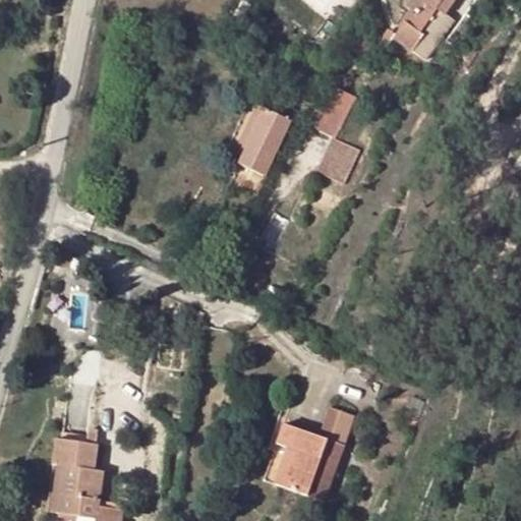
[(398,0),(399,3),(411,11),(393,39),(412,52),(423,36),(420,34),(437,10),(444,15),(454,0),(398,0)]
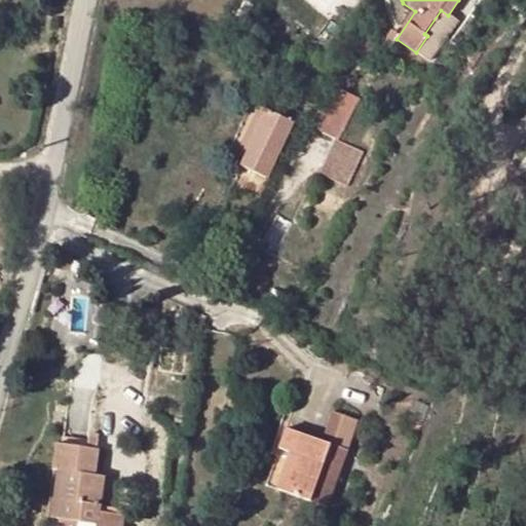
[(343,90),(322,133),(338,141),(360,98),(343,90)]
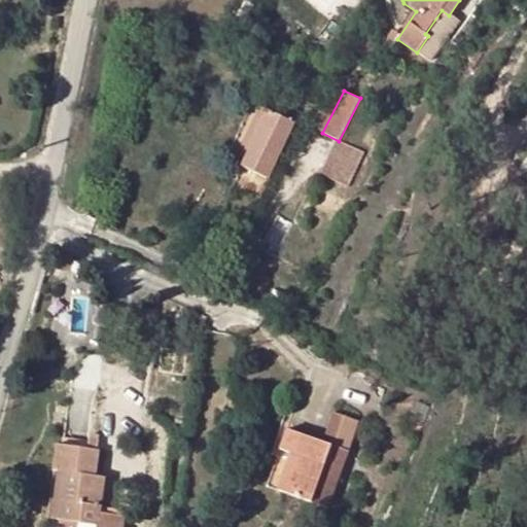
[(269,110),(260,106),(234,164),(241,167),(269,110)]
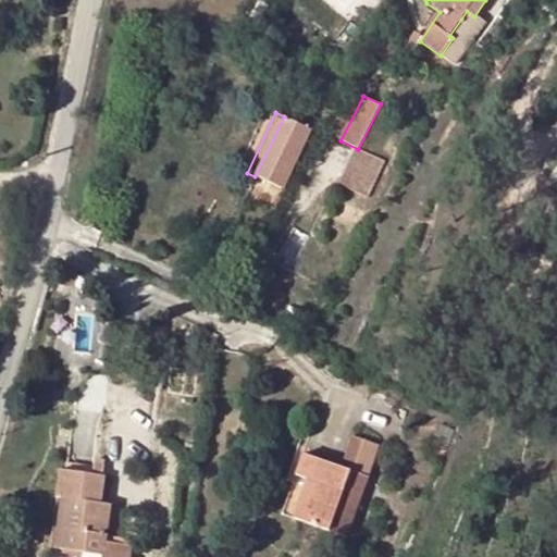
[(284,116),(255,176),(282,189),(309,130),(284,116)]
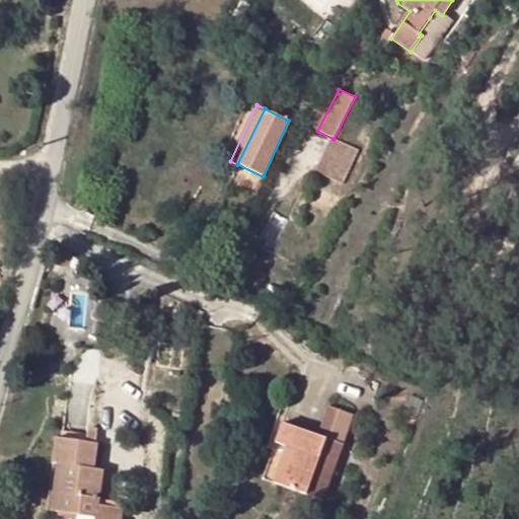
[(358,150),(334,139),(318,173),(343,183),(358,150)]
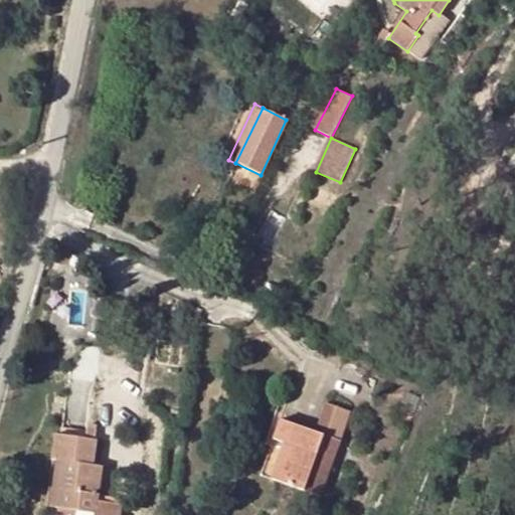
[(71,255),(62,250),(58,264),(68,267),(71,255)]
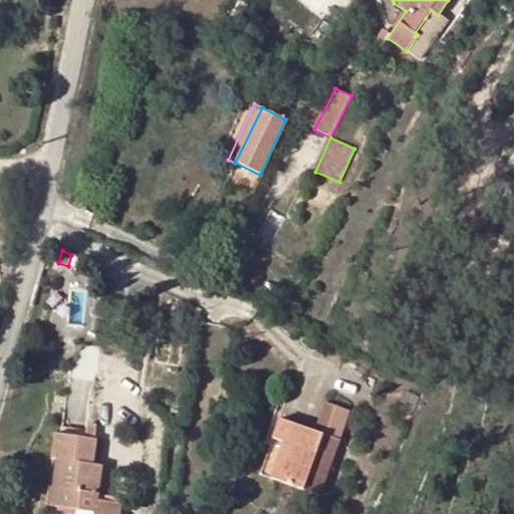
[(85,260),(71,255),(68,266),(84,269),(85,260)]
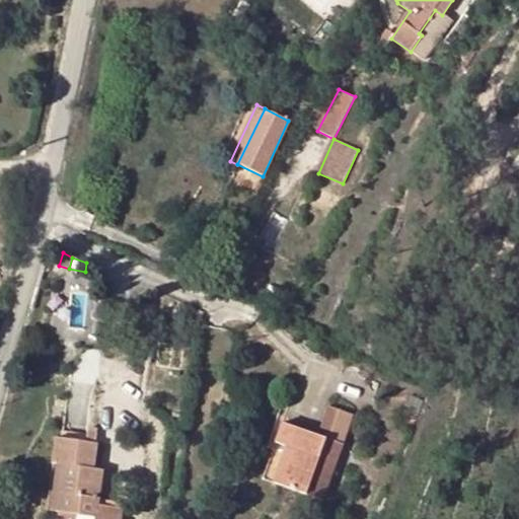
[(322,501),(353,415),(328,405),(317,436),(282,423),(274,443),(285,447),(273,484),(322,501)]
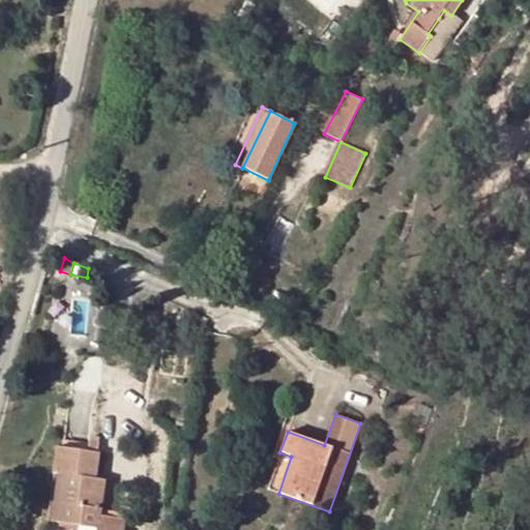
[(288,432),(282,430),(271,458),(283,461),(272,492),(278,494),(291,457),(280,452),(288,432)]
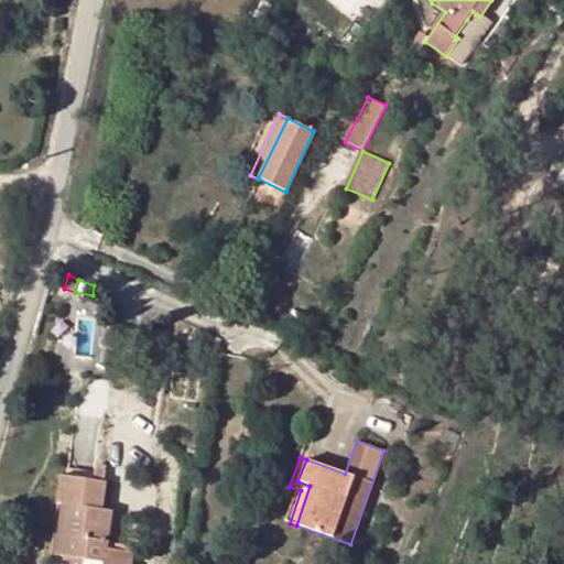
[(100,509),(106,481),(105,481),(107,468),(96,466),(95,473),(94,480),(66,476),(61,475),(56,505),(68,506),(61,556),(102,562),(101,563),(129,563),(131,552),(106,548),(109,525),(98,524),(100,509)]
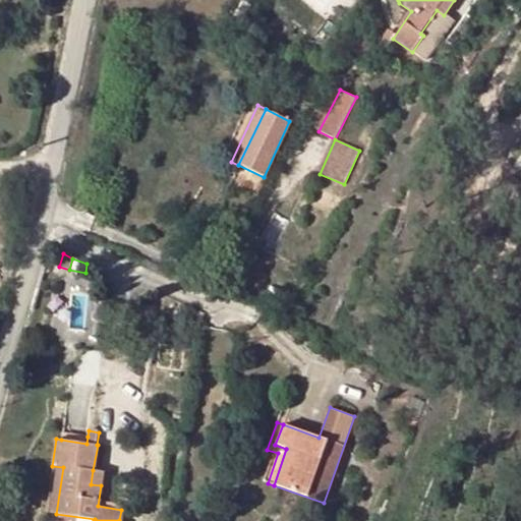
[(88,437),(62,433),(61,440),(87,444),(88,437)]
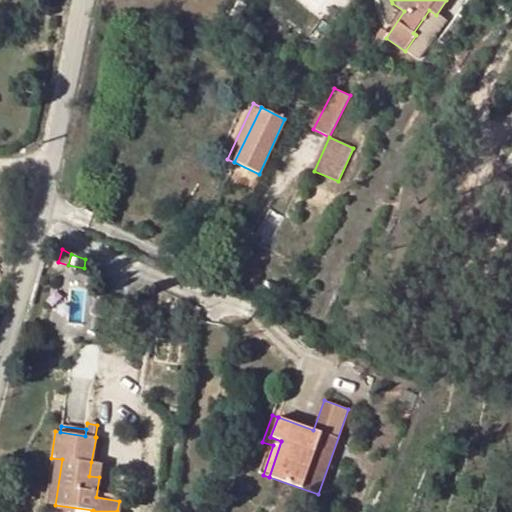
[(101,463),(91,462),(89,476),(99,477),(101,463)]
